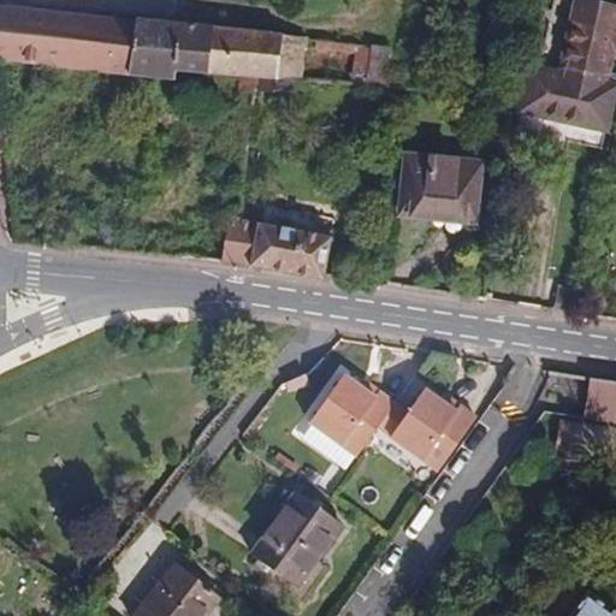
[(520,112),(606,131),(615,88),(615,87),(605,84),(615,33),(615,7),(584,0),(576,0),(561,76),(529,69),(520,112)]
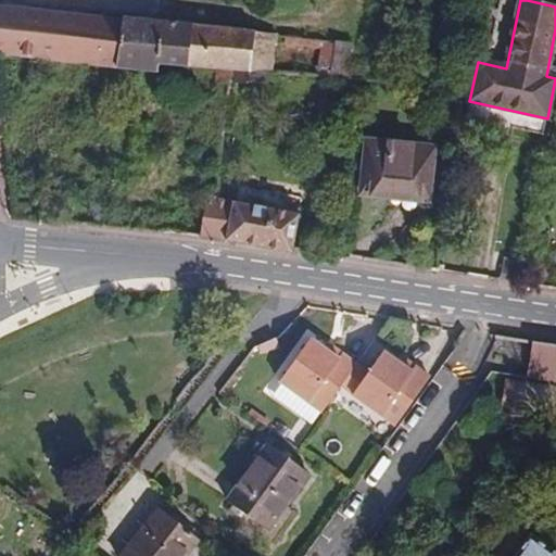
[(0,5),(0,57),(158,74),(158,65),(214,71),(213,84),(230,85),(231,72),(273,75),(278,36),(0,5)]
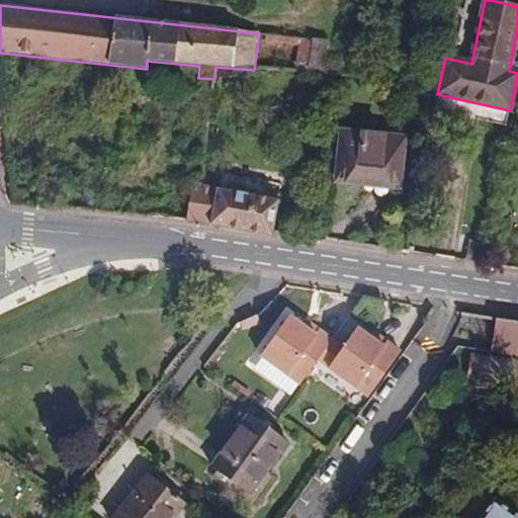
[(299,47),(300,37),(265,33),(264,44),(299,47)]
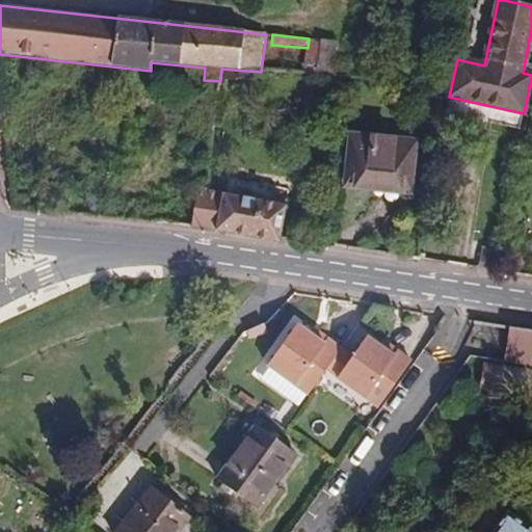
[(309,38),(306,75),(337,77),(339,42),(309,38)]
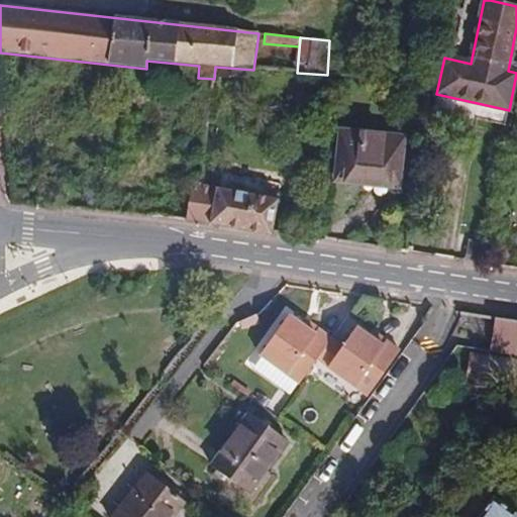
[(401,177),(405,137),(339,131),(334,182),(363,184),(364,174),(401,177)]
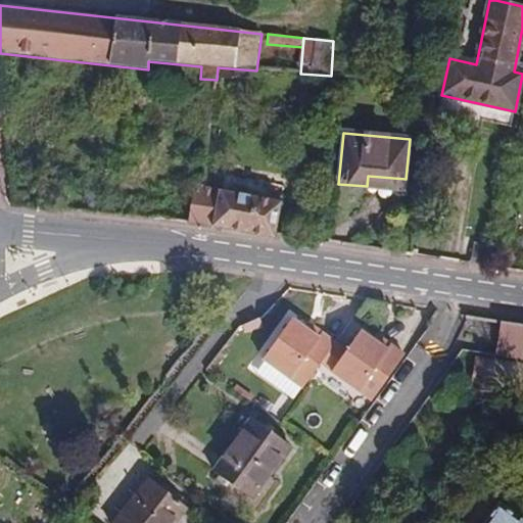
[(405,190),(406,179),(368,176),(367,186),(405,190)]
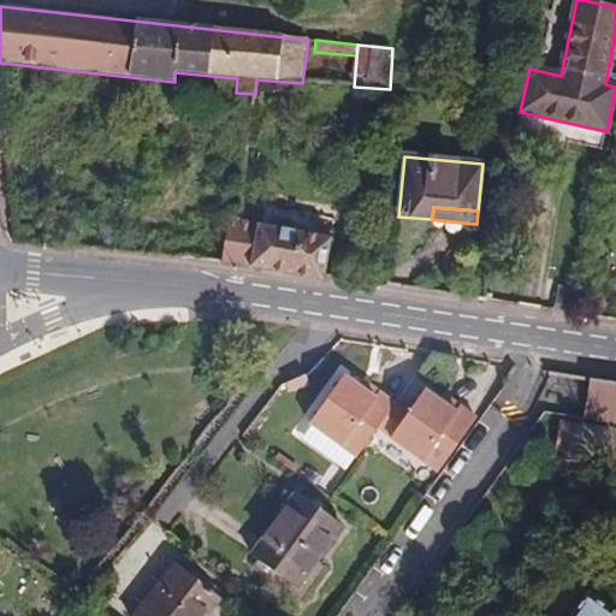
[(229,217),(223,264),(249,266),(324,280),(325,278),(332,241),(258,226),(259,221),(229,217)]
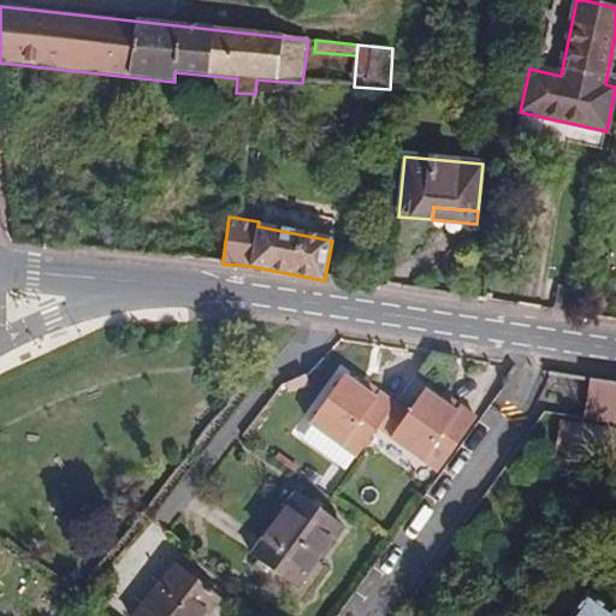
[(615,381),(550,372),(544,409),(615,420),(615,381)]
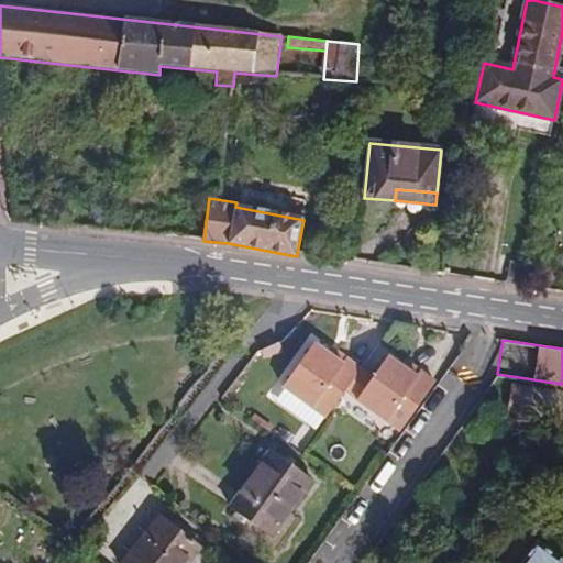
[(313,344),(283,386),(326,418),(345,390),(361,370),(331,348),(327,354),(313,344)]
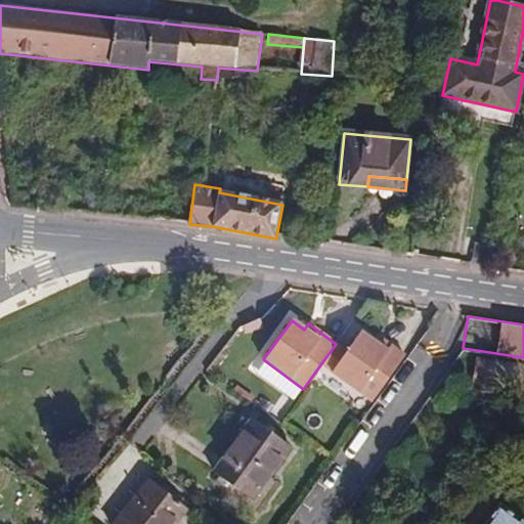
[(334,372),(374,400),(406,356),(379,336),(376,340),(363,332),(348,352),(334,372)]
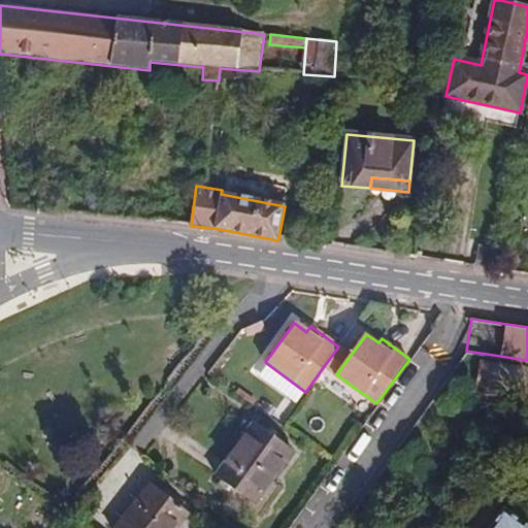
[(336,374),(351,355),(338,347),(324,366),(336,374)]
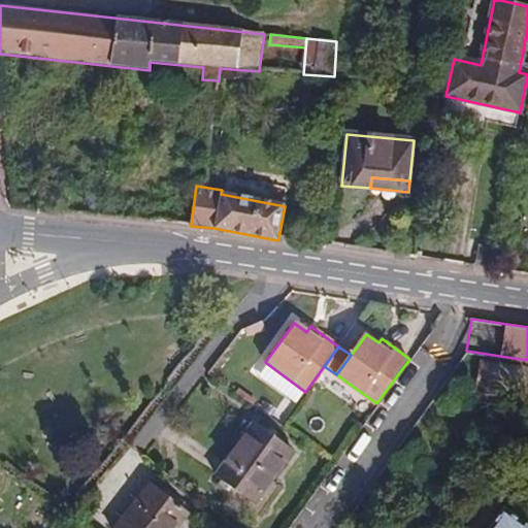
[(460,386),(524,396),(527,365),(527,364),(465,355),(460,386)]
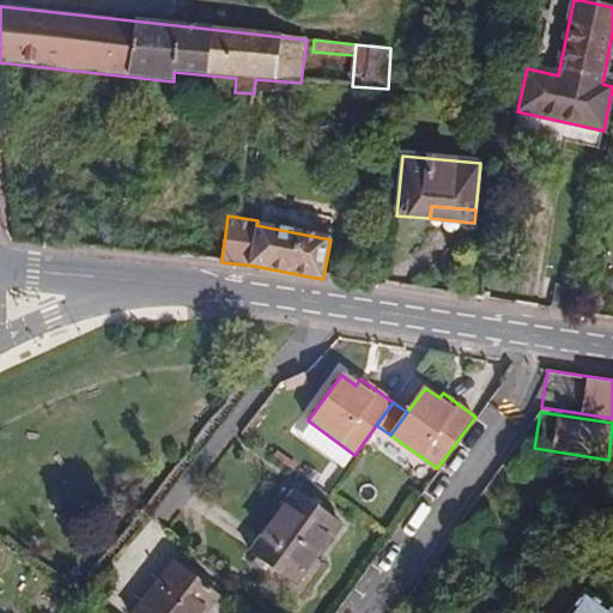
[(534,454),(509,449),(503,486),(576,497),(581,461),(534,454)]
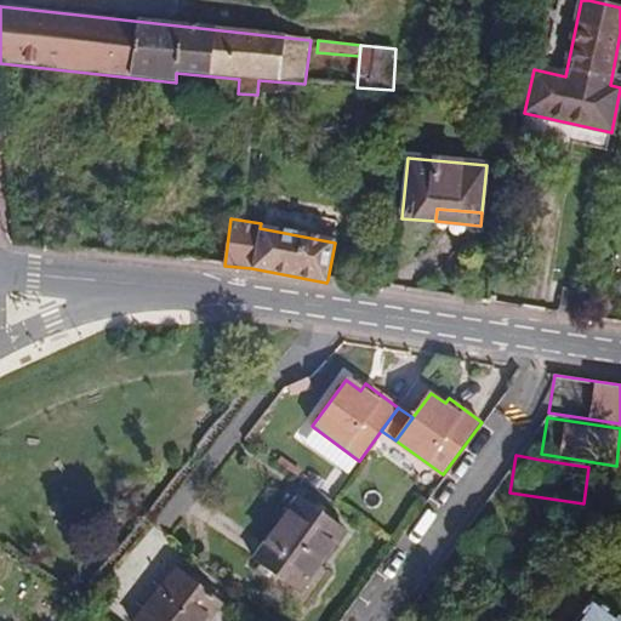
[(297,495),(251,560),(298,593),(345,528),(297,495)]
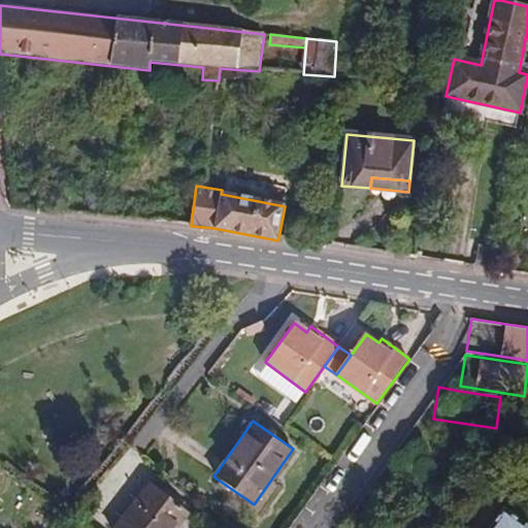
[(150,482),(113,527),(175,527),(189,510),(150,482)]
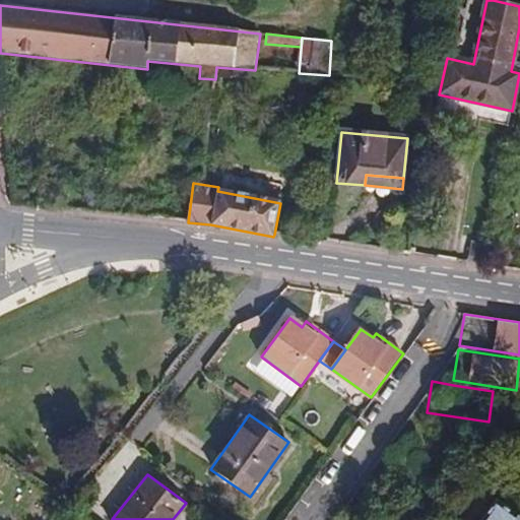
[(519,519),(519,516),(496,499),(480,519),(519,519)]
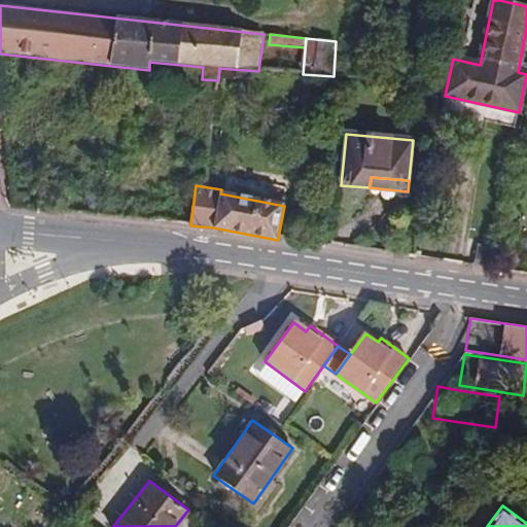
All buildings are outlined.
